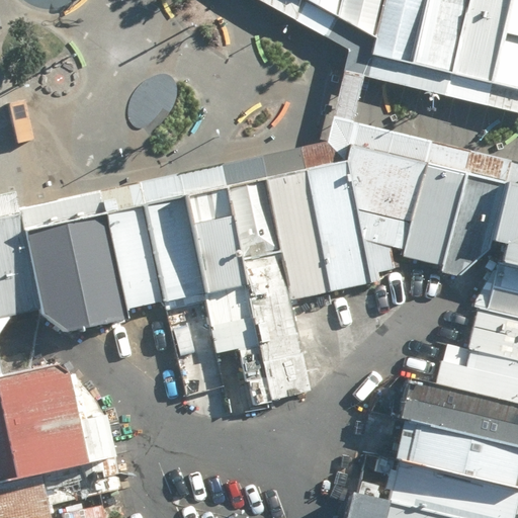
[(305,0),(337,18),(341,0),(305,0)]
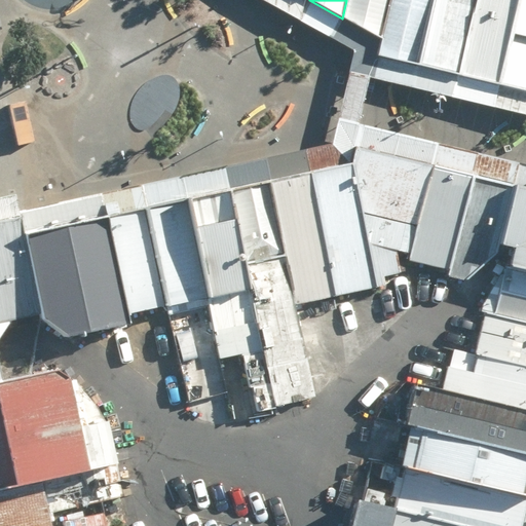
[(346,0),(342,19),(378,38),(387,0),(346,0)]
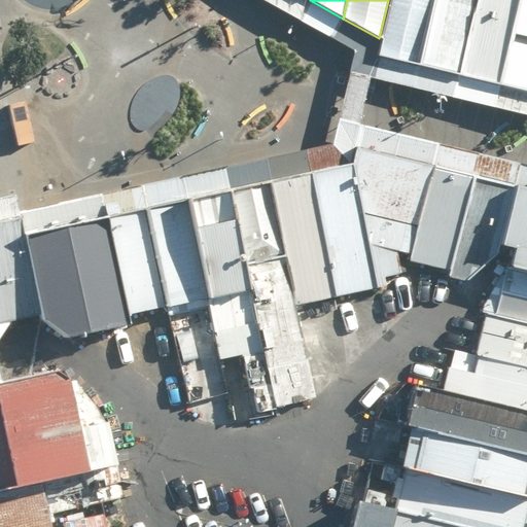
[(378,58),(419,67),(435,0),(391,0),(382,40),(378,58)]
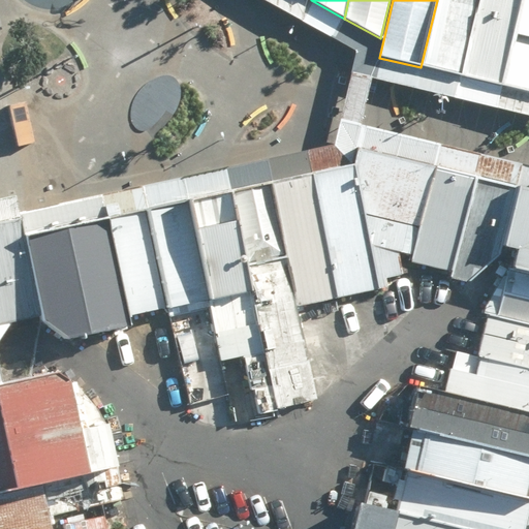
[(460,78),(478,0),(437,0),(421,67),(460,78)]
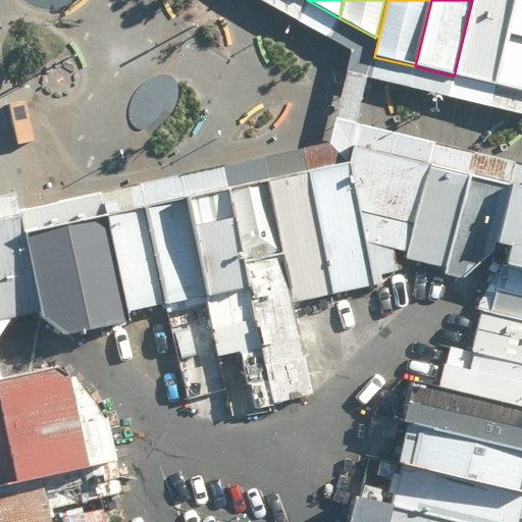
[(472,0),(454,76),(493,87),(515,0),(472,0)]
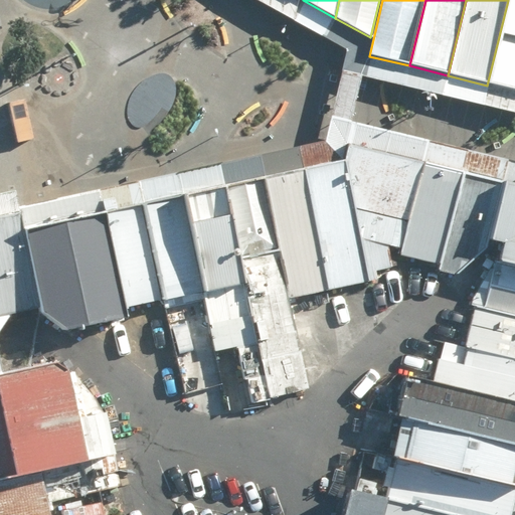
[(514,0),(508,0),(487,86),(514,92),(514,0)]
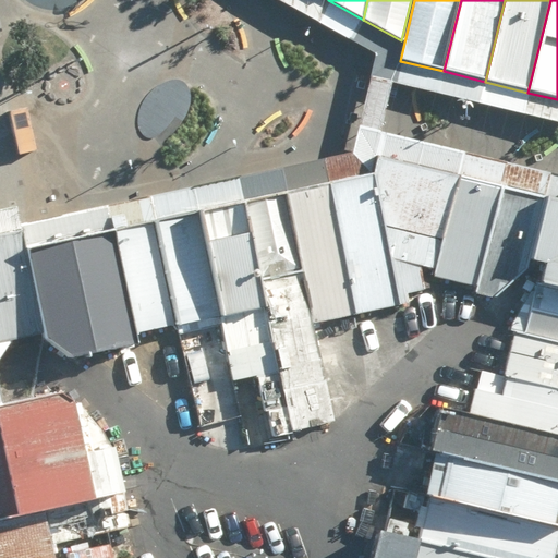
[(421,266),(435,270),(461,171),(379,153),(376,173),(400,305),(411,301),(410,293),(423,291),(421,266)]
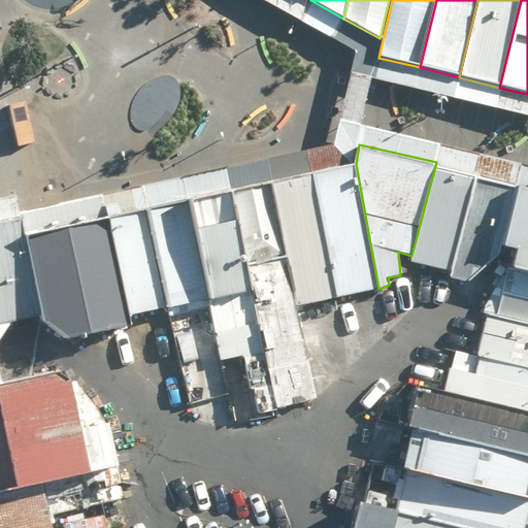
[(410,259),(455,271),(476,171),(436,162),(411,256),(410,259)]
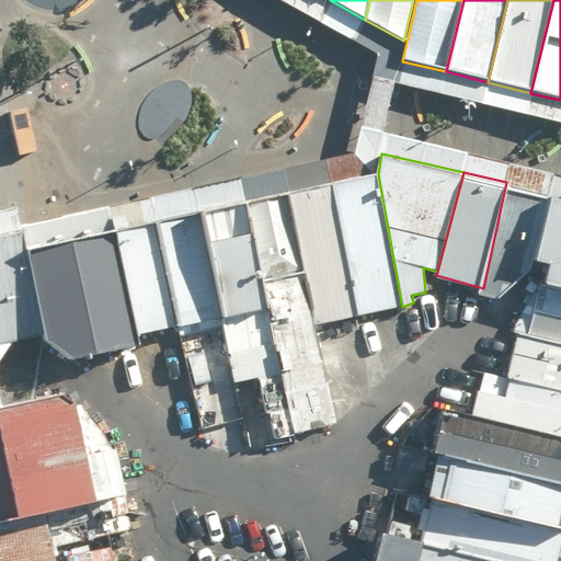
[(378,174),(331,184),(358,316),(402,307),(378,174)]
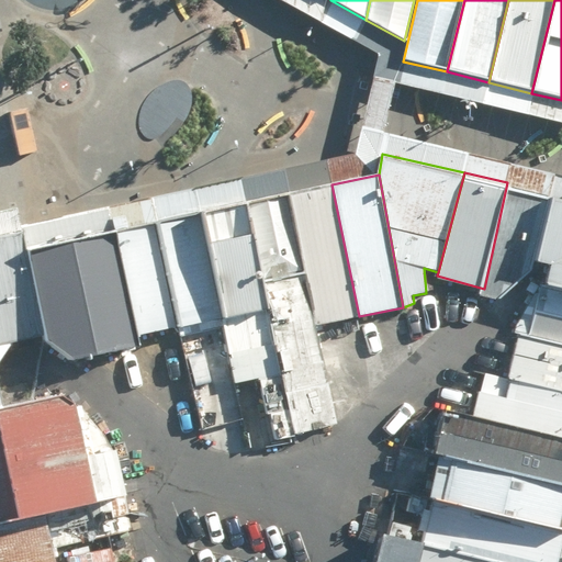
[(561,195),(507,182),(484,289),(483,294),(502,299),(546,262),(561,195)]
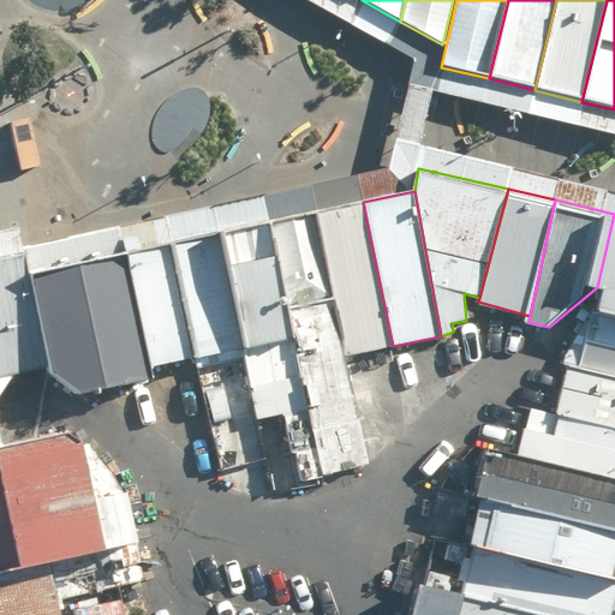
[(363,202),(316,212),(334,299),(346,356),(393,346),(363,202)]
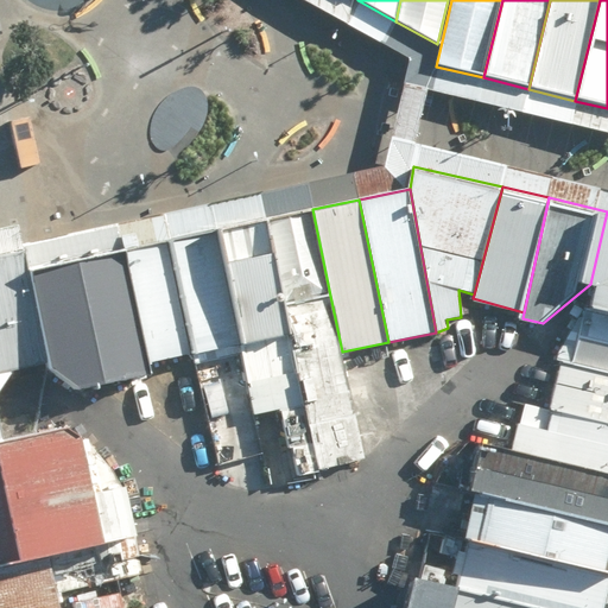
[(265,219),(283,305),(330,296),(312,209),(265,219)]
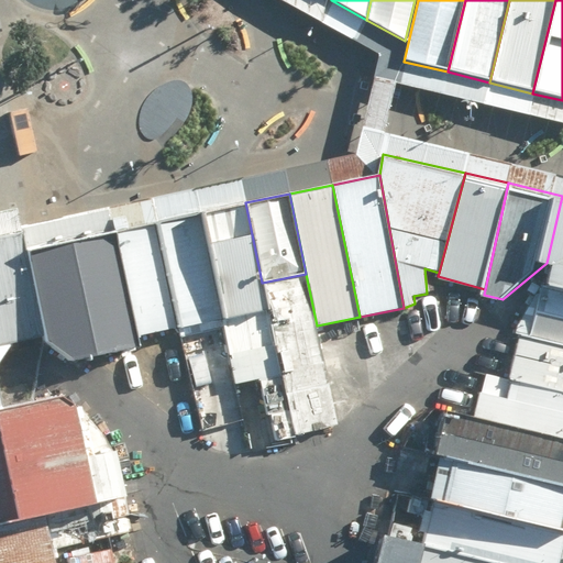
[(562,195),(562,196),(547,263),(558,264),(553,285),(562,287),(562,195)]
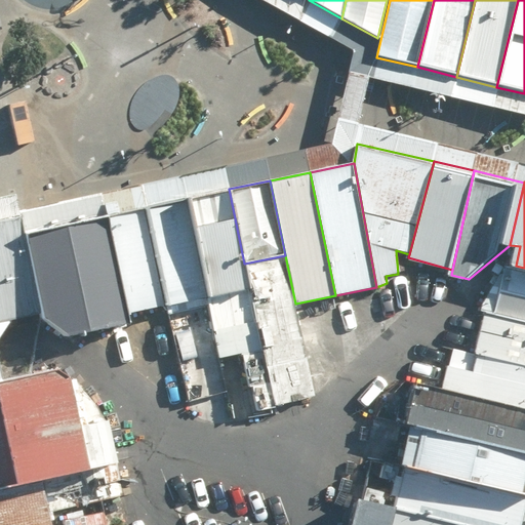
[(229,189),(192,196),(211,297),(248,289),(244,264),(229,189)]
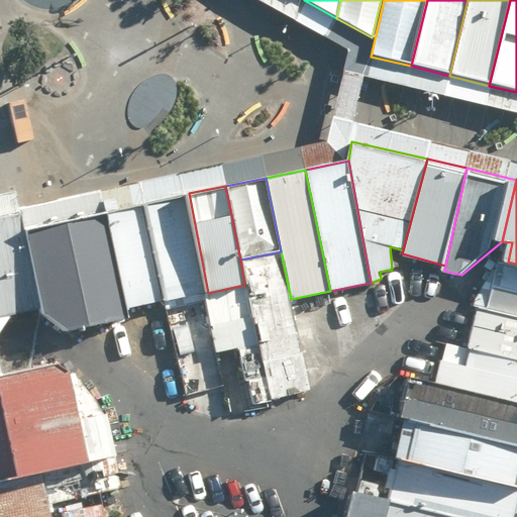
[(145,201),(166,301),(208,293),(189,193),(145,201)]
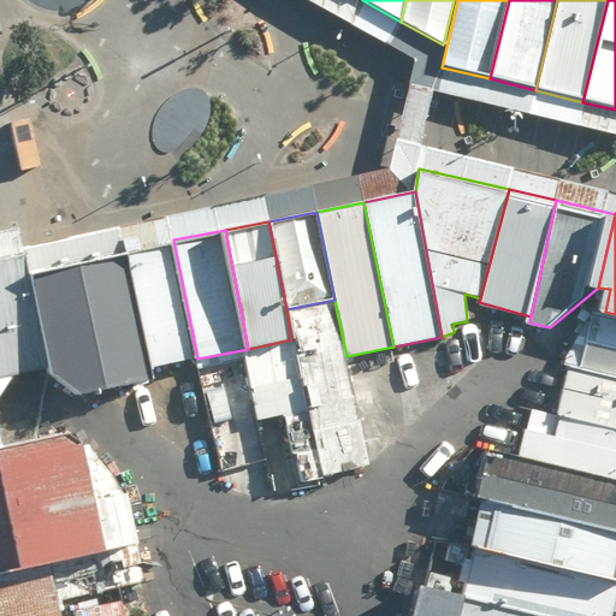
[(173,240),(126,248),(152,367),(197,359),(173,240)]
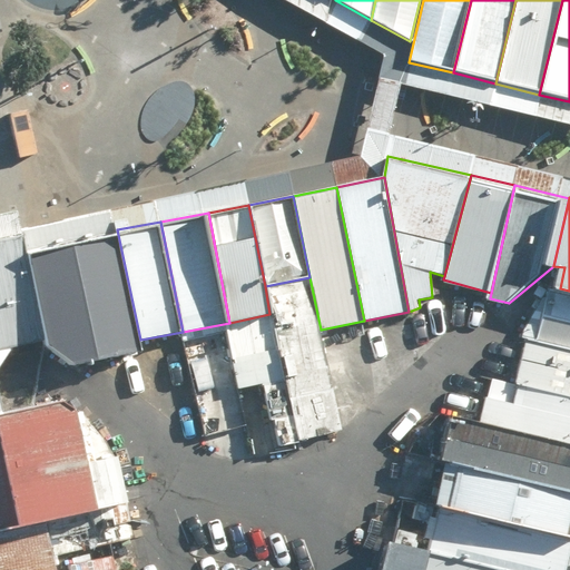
[(140,340),(117,229),(32,249),(50,338),(76,363),(141,350),(140,340)]
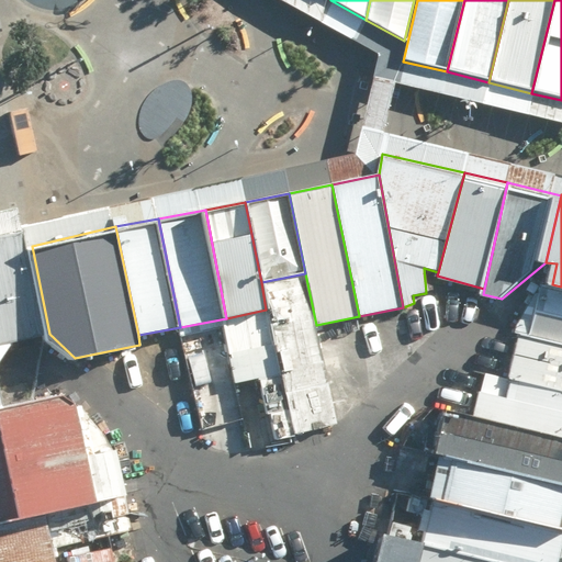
[(29,228),(0,234),(0,405),(8,404),(0,369),(0,345),(49,334),(32,246),(29,228)]
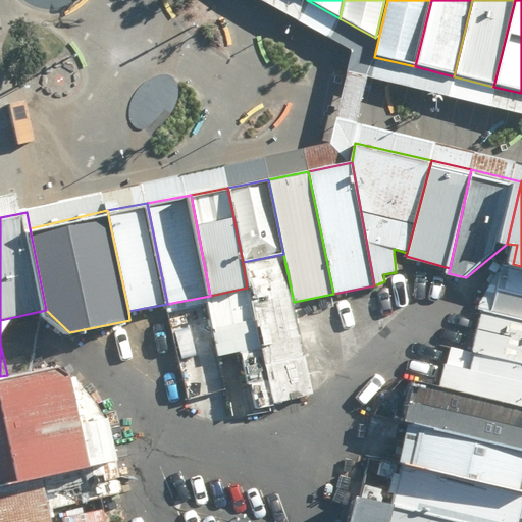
[(521,266),(513,264),(505,262),(492,313),(521,319),(521,266)]
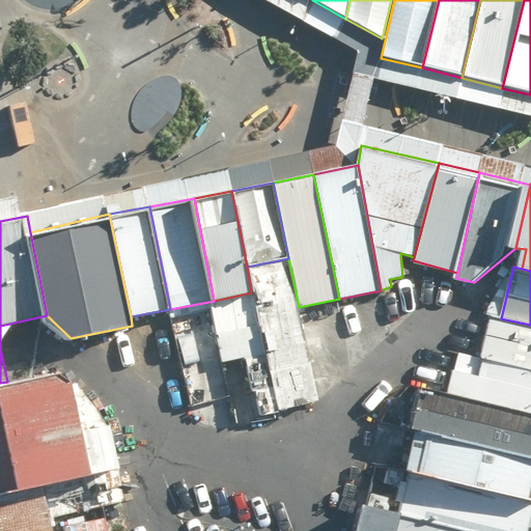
[(530,325),(501,318),(490,315),(480,358),(530,369),(530,325)]
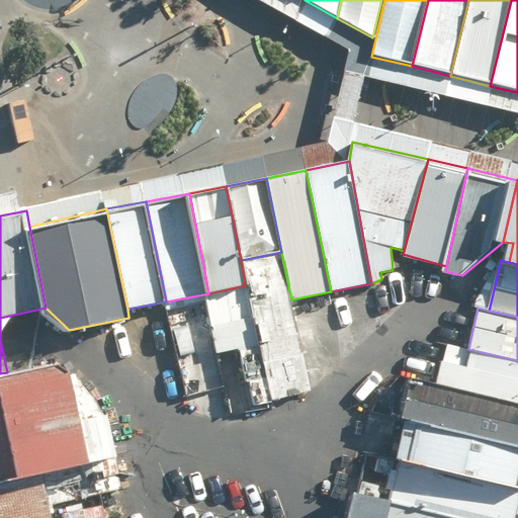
[(517,360),(468,349),(446,344),(437,383),(517,402),(517,360)]
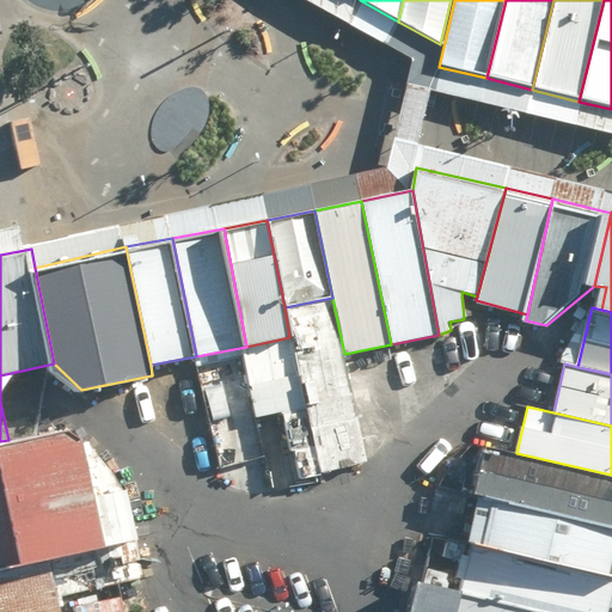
[(73,424),(8,440),(0,441),(0,568),(116,542),(92,439),(73,424)]
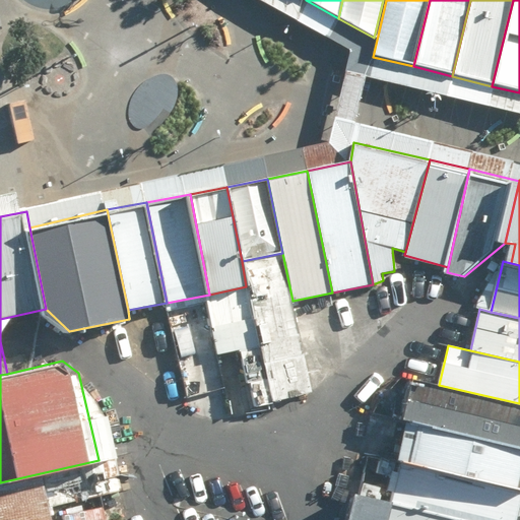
[(519,403),(439,385),(411,379),(402,419),(406,419),(519,447),(519,403)]
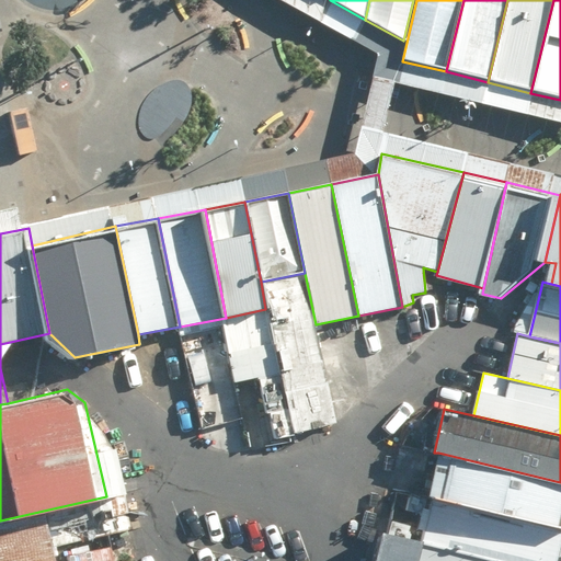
[(560,482),(438,453),(427,497),(434,499),(560,528),(560,482)]
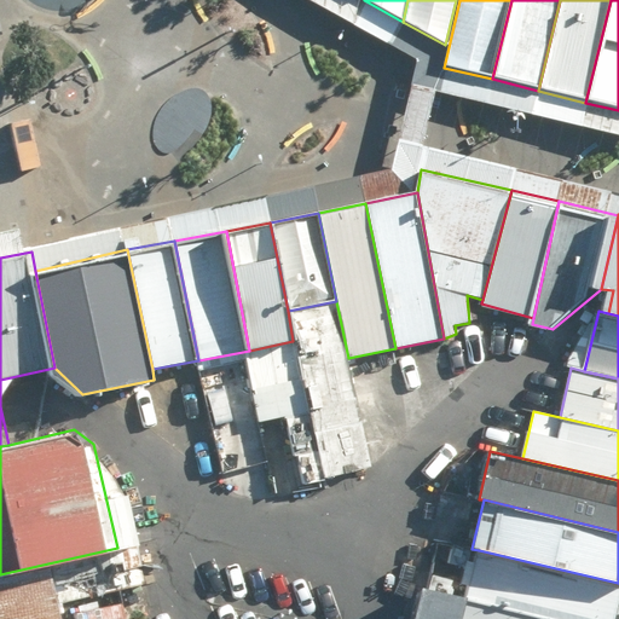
[(117,548),(0,574),(0,618),(155,618),(155,617),(140,618),(67,618),(64,602),(126,585),(117,548)]
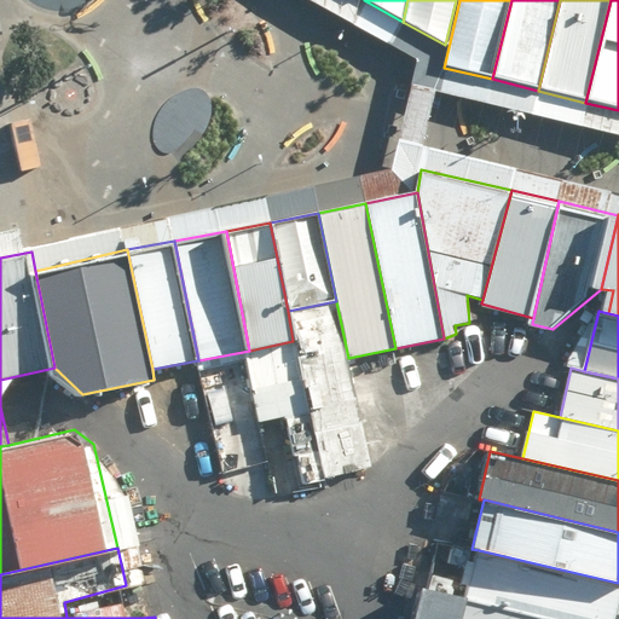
[(618,618),(618,583),(479,550),(467,600),(553,618),(618,618)]
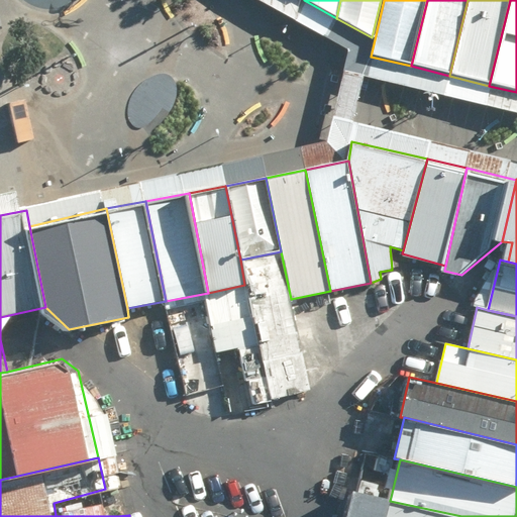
[(461,516),(390,501),(352,492),(346,516),(461,516)]
